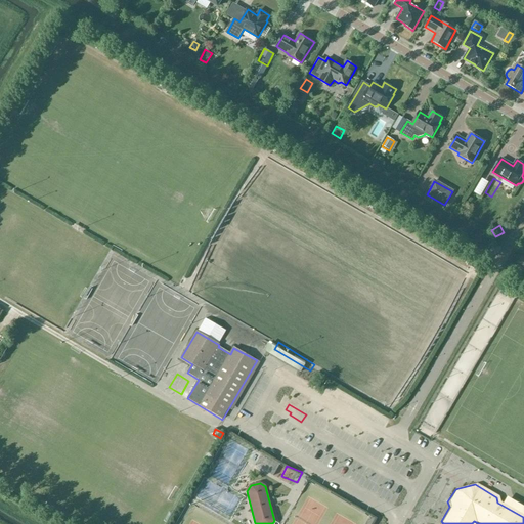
[(244,501),(241,508),(247,512),(250,506),(244,501)]
